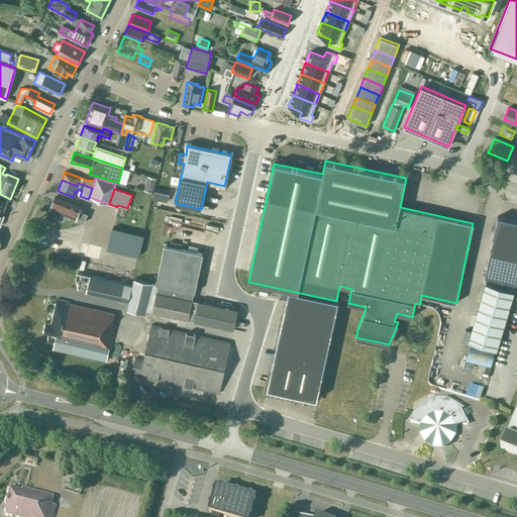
[(459,195),(458,201),(471,204),(473,197),(459,195)]
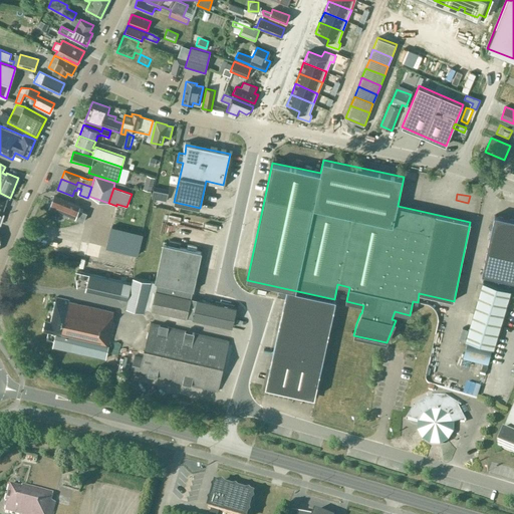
[(79,207),(54,196),(49,208),(83,222),(86,213),(78,210),(79,207)]
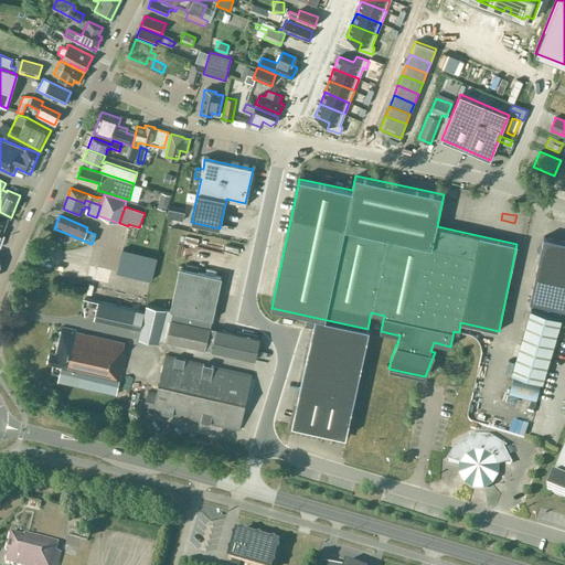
[(564,241),(544,236),(530,301),(564,309),(564,241)]
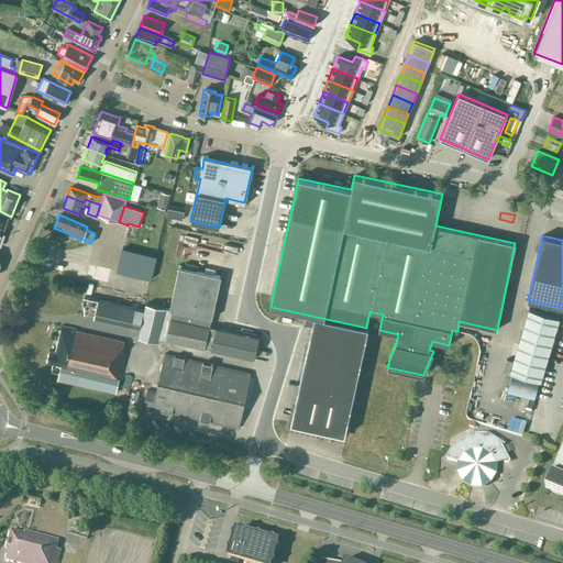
[(122,247),(116,272),(151,280),(156,256),(122,247)]
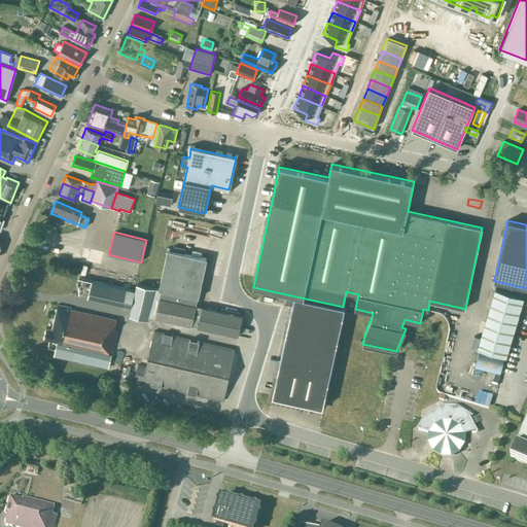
[(58,244),(57,249),(70,252),(71,247),(58,244)]
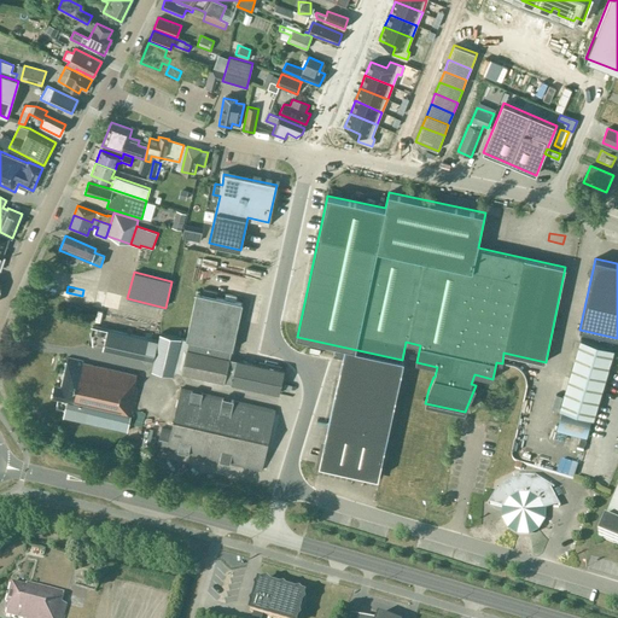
[(188,339),(232,350),(243,303),(197,293),(190,322),(176,320),(173,336),(188,339)]
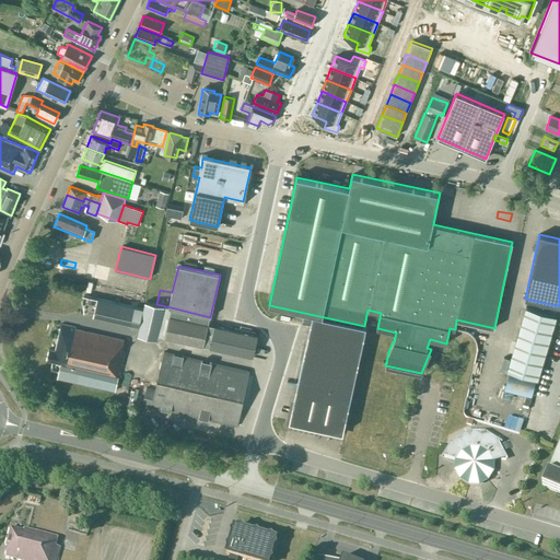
[(158,335),(164,337),(171,307),(156,304),(144,302),(143,308),(97,299),(94,316),(139,326),(138,334),(158,339),(158,335)]
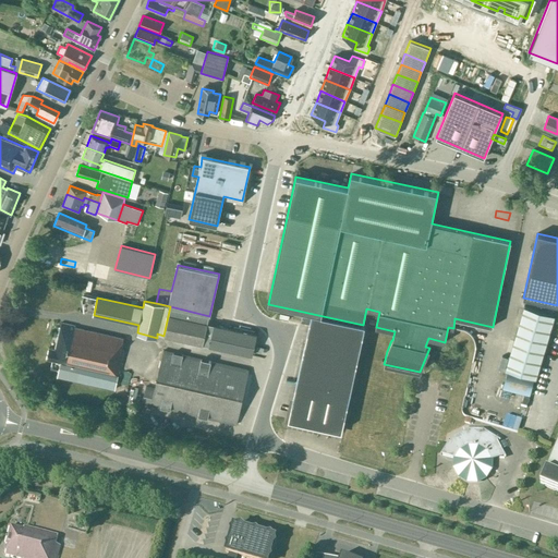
[(208,324),(209,316),(170,306),(164,336),(164,337),(252,356),(257,335),(208,324)]
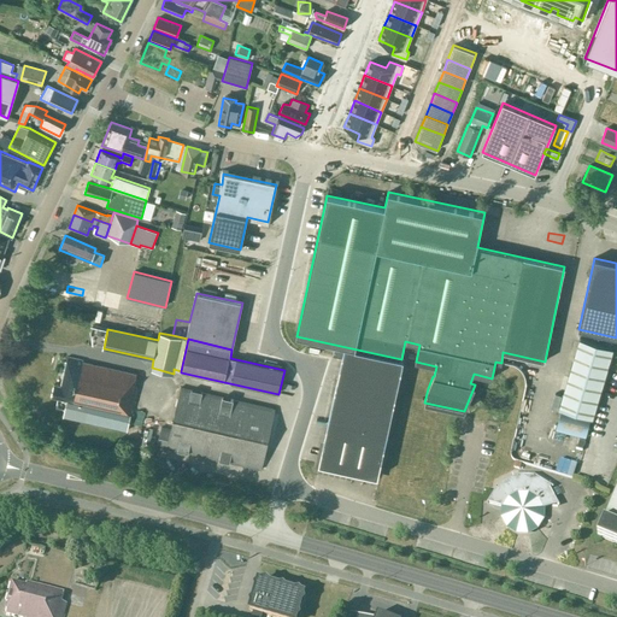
[(559,409),(592,418),(612,348),(580,339),(559,409)]
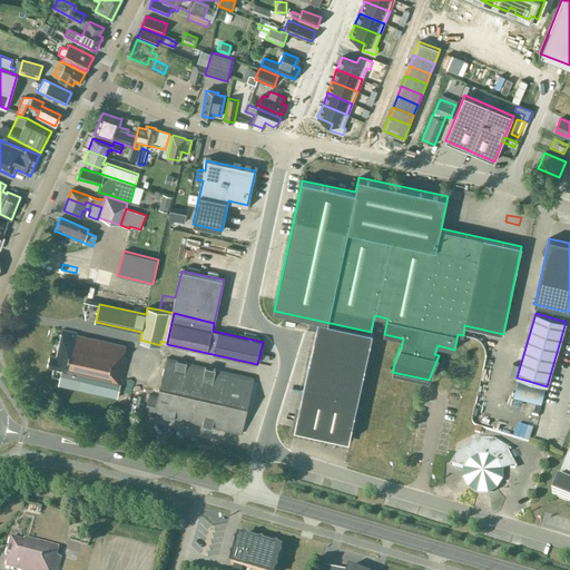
[(316,331),(294,429),(349,440),(373,333),(371,332),(310,318),(307,328),(316,331)]
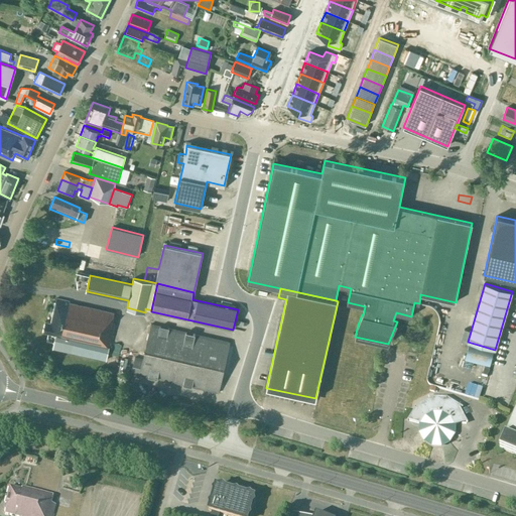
[(44,321),(42,332),(55,334),(52,348),(97,358),(106,360),(114,324),(112,323),(114,312),(69,302),(70,301),(56,298),(50,323),(44,321)]
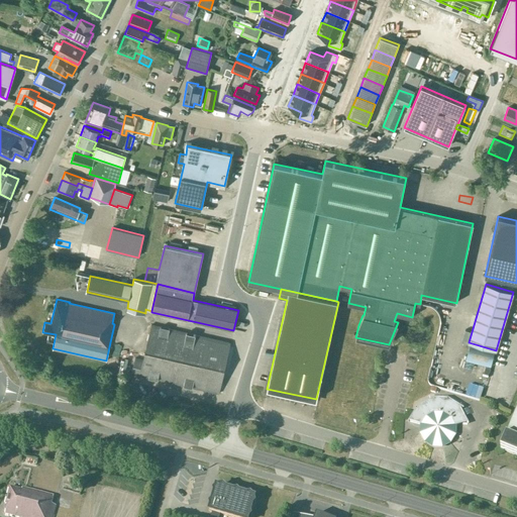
[(218,394),(222,377),(230,342),(150,324),(142,359),(134,357),(131,374),(218,394)]
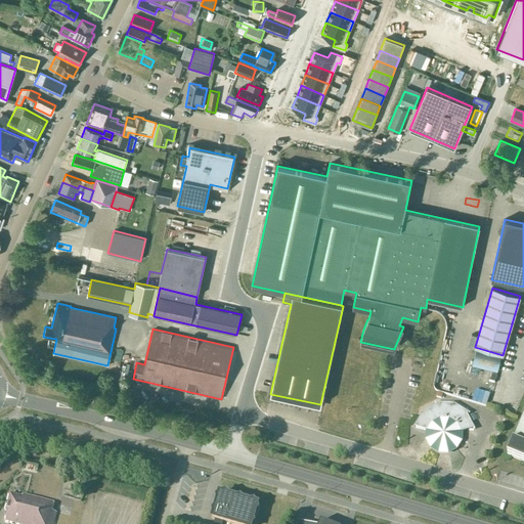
[(266,349),(262,358),(271,362),(275,352),(266,349)]
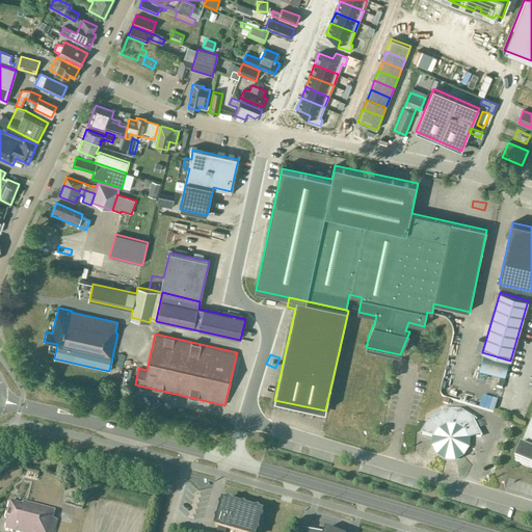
[(509,361),(484,354),(479,371),(505,377),(509,361)]
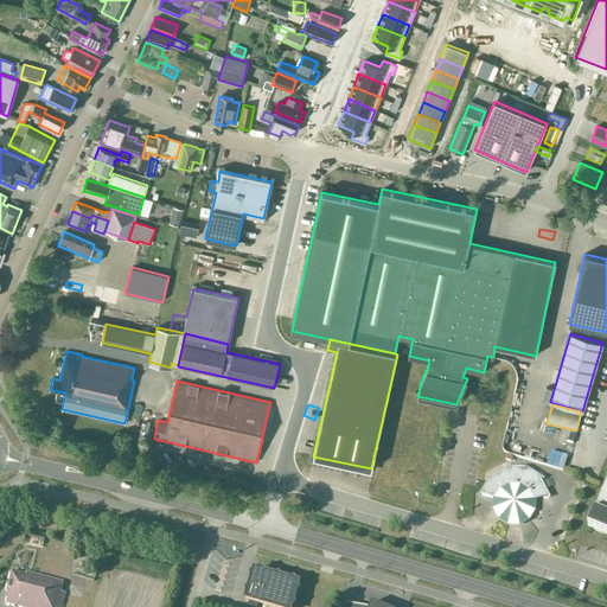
[(486,483),(479,494),(494,499),(494,510),(499,519),(509,524),(518,524),(528,521),(534,511),(534,500),(547,493),(549,497),(541,481),(542,480),(544,480),(525,468),(503,467),(503,468),(505,468),(505,470),(490,479),(491,480),(486,483)]
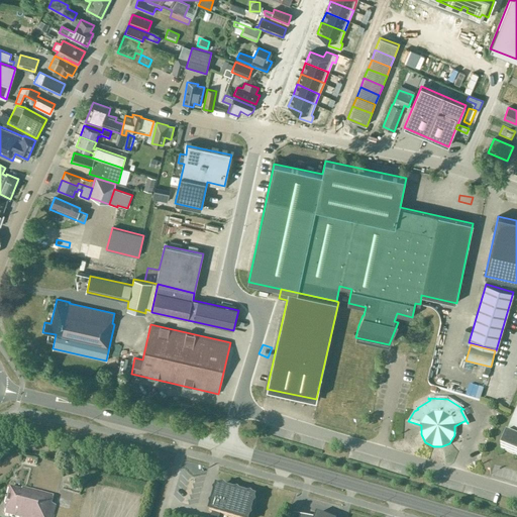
[(516,409),(506,435),(500,449),(516,455),(516,409)]
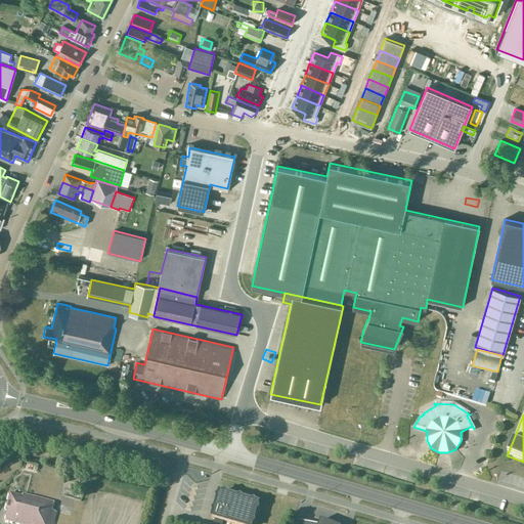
[(14,523),(52,523),(56,513),(55,512),(57,504),(23,494),(22,497),(10,494),(5,513),(7,513),(4,521),(14,523)]
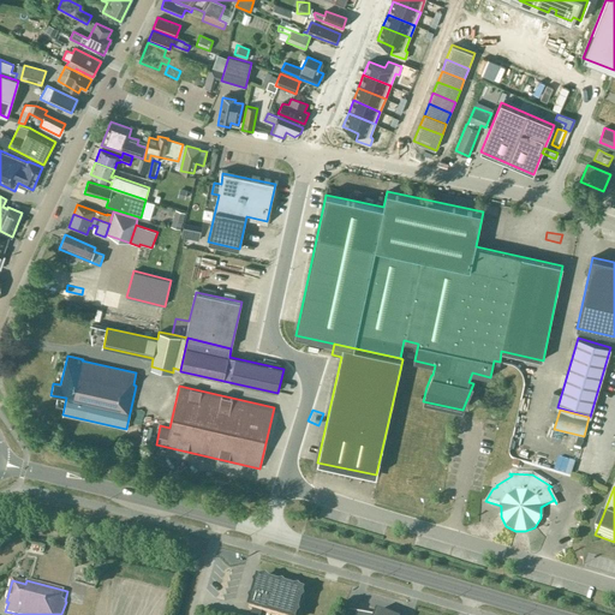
[(257,580),(249,609),(255,610),(252,614),(258,614),(260,611),(269,614),(296,614),(303,592),(257,580)]
